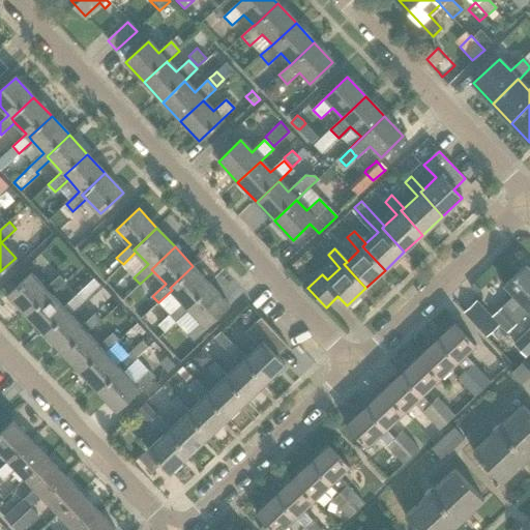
[(176,322),(189,310),(186,306),(210,285),(193,266),(170,288),(172,290),(183,302),(170,315),(176,322)]
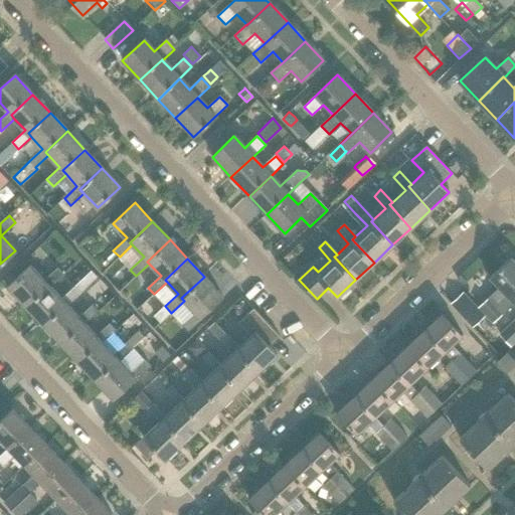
[(485,315),(514,287),(514,262),(512,259),(490,278),(500,288),(479,308),(485,315)]
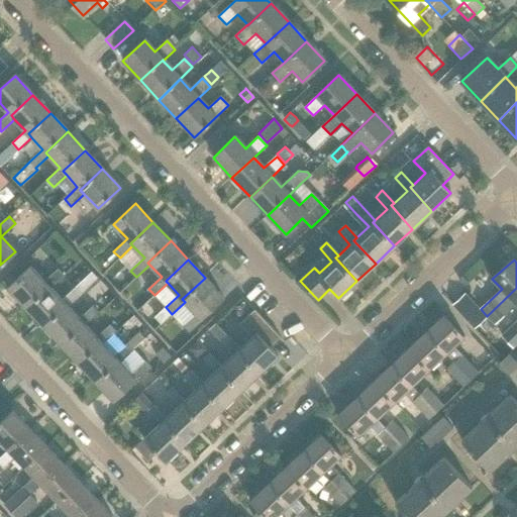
[(8,288),(25,307),(48,286),(50,288),(64,276),(58,270),(44,282),(30,267),(8,288)]
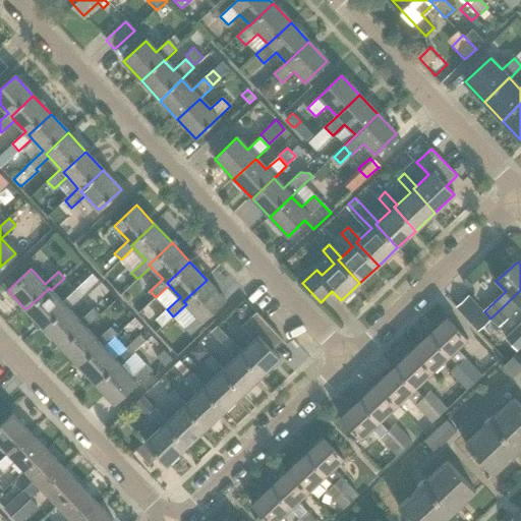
[(224,299),(207,280),(183,301),(186,304),(197,316),(184,328),(190,335),(205,322),(203,320),(224,299)]
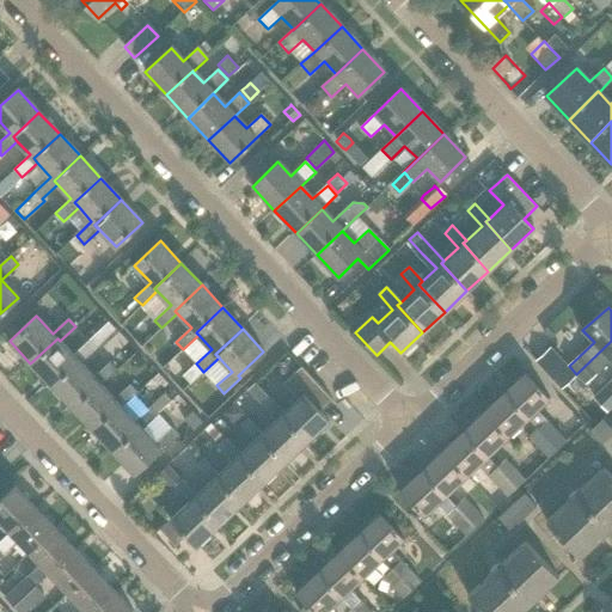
[(57,338),(30,363),(51,385),(78,360),(80,363),(96,349),(89,341),(73,355),(60,341),(57,338)]
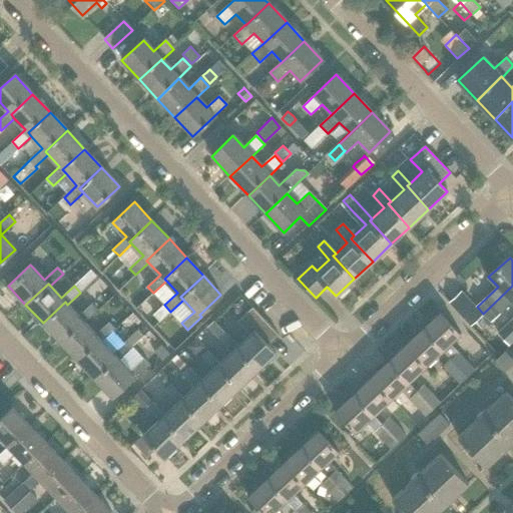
[(512,286),(483,314),(492,322),(512,303),(512,304),(512,286)]
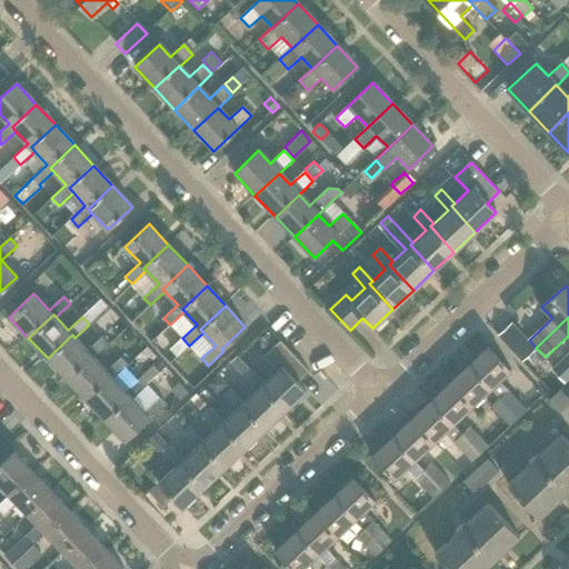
[(536,350),(512,325),(500,338),(522,362),(536,350)]
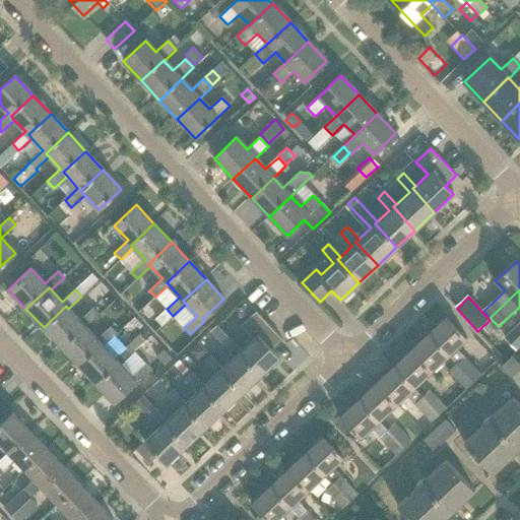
[(66,306),(44,327),(61,346),(83,324),(85,327),(99,315),(92,308),(79,321),(68,309),(66,306)]
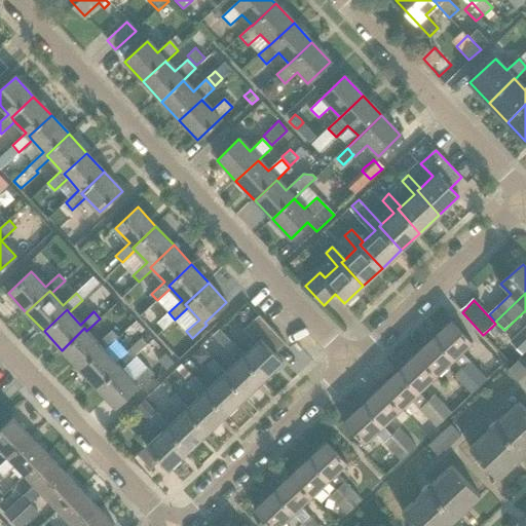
[(241,357),(264,380),(284,363),(274,353),(286,344),(259,315),(251,324),(250,323),(242,330),(255,343),(243,354),(241,357)]
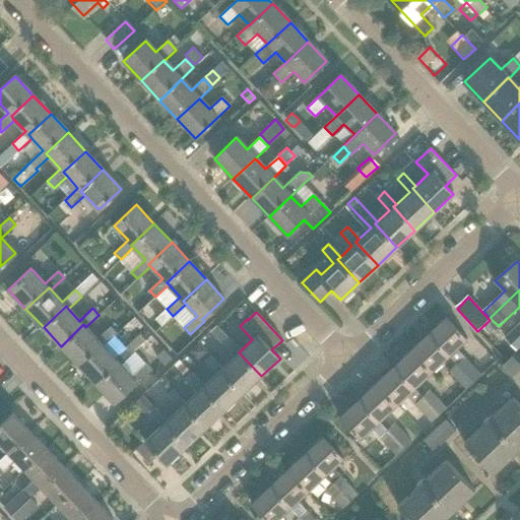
[(446,317),(429,333),(449,355),(457,365),(464,359),(455,349),(467,338),(446,317)]
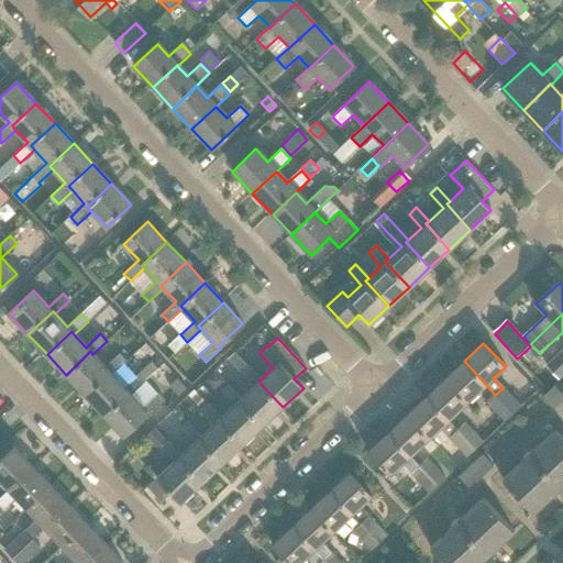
[(562,374),(562,346),(544,364),(559,378),(562,374)]
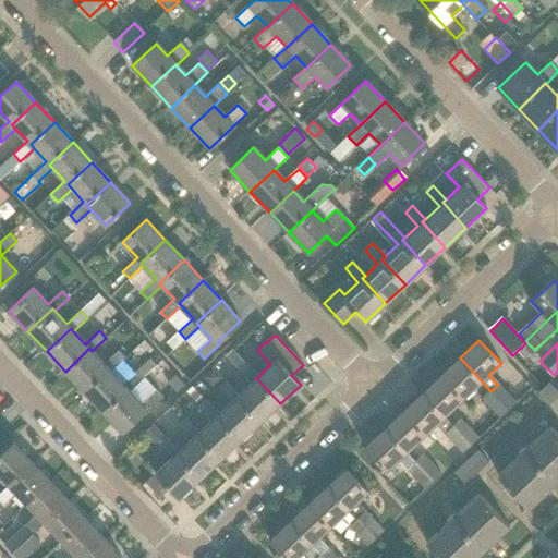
[(108,368),(111,372),(125,358),(119,350),(105,364),(92,351),(89,348),(65,372),(84,391),(108,368)]
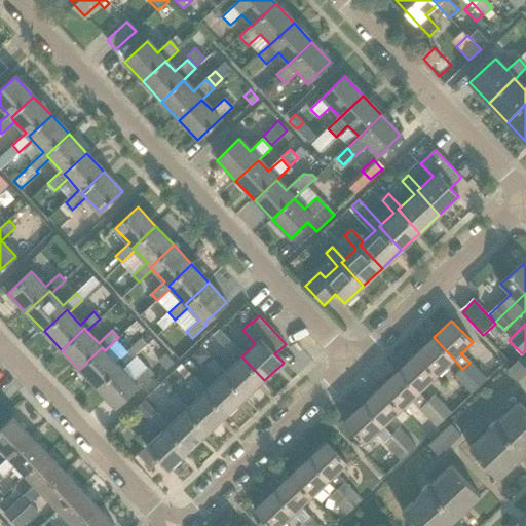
[(434,337),(415,354),(437,376),(454,360),(434,337)]
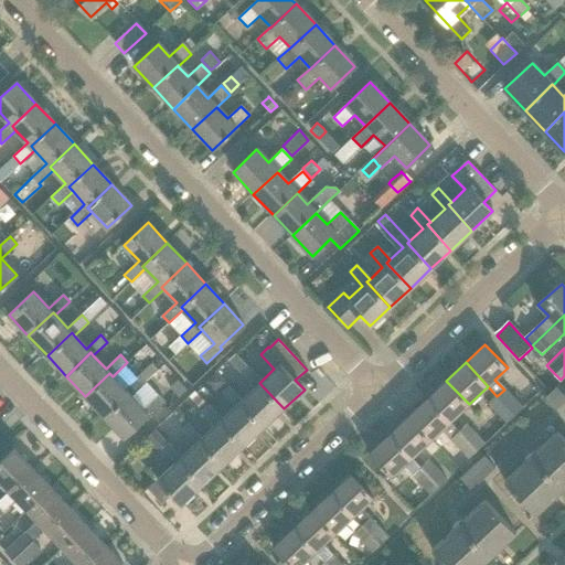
[(240,402),(263,428),(284,408),(259,383),(262,381),(247,366),(240,374),(254,388),(242,400),(240,402)]
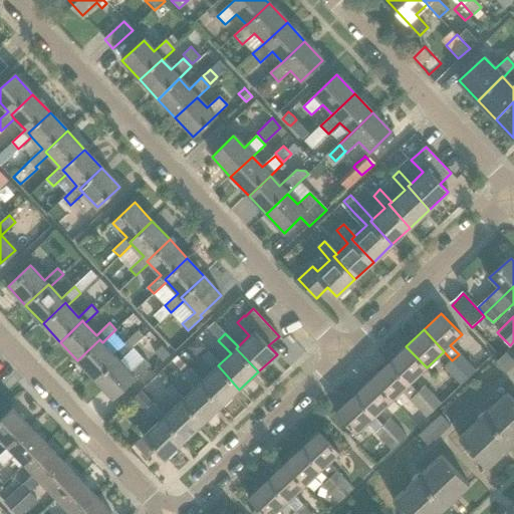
[(490,354),(474,337),(465,346),(481,363),(490,354)]
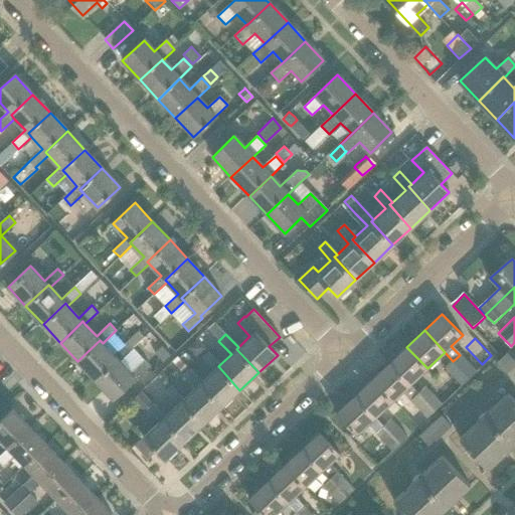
[(118,358),(120,361),(133,348),(127,342),(114,354),(103,343),(100,340),(77,361),(95,379),(118,358)]
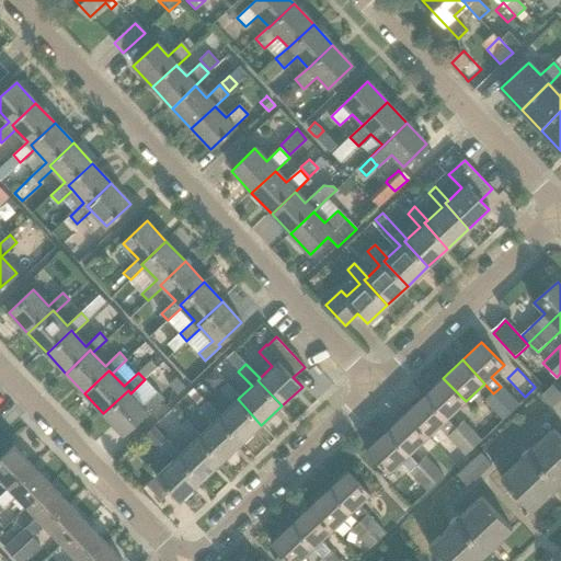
[(170,382),(169,384),(179,393),(180,392),(185,387),(176,377),(170,382)]
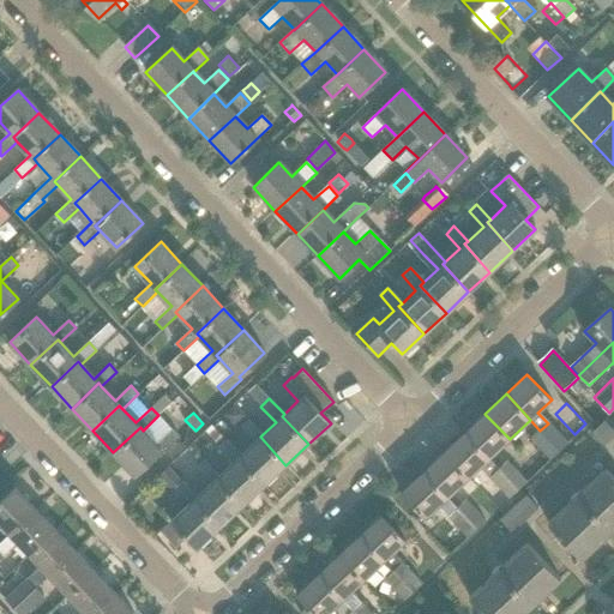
[(485,414),(464,433),(488,458),(510,439),(485,414)]
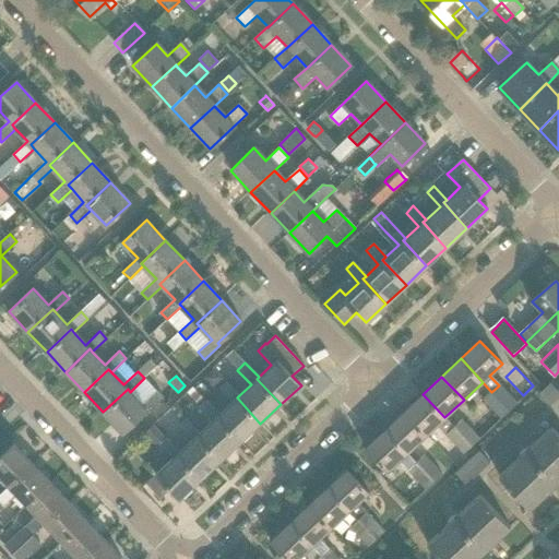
[(216,417),(240,442),(260,424),(237,397),(239,395),(225,381),(217,389),(230,404),(218,415),(216,417)]
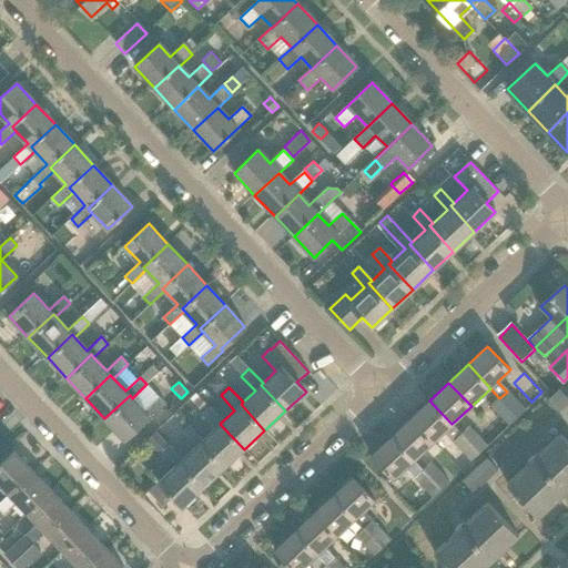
[(558,413),(567,403),(567,399),(559,391),(548,402),(558,413)]
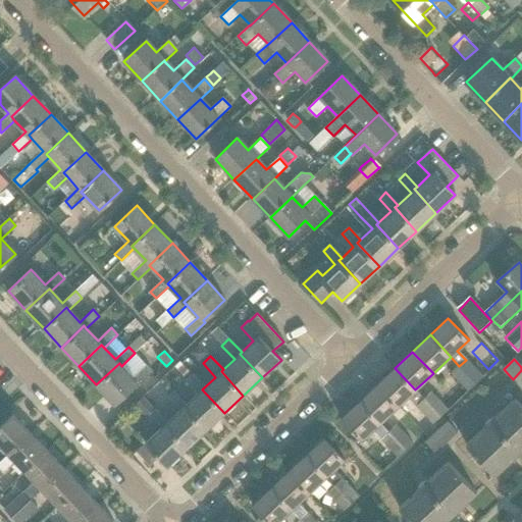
[(466,360),(459,366),(475,383),(482,376),(466,360)]
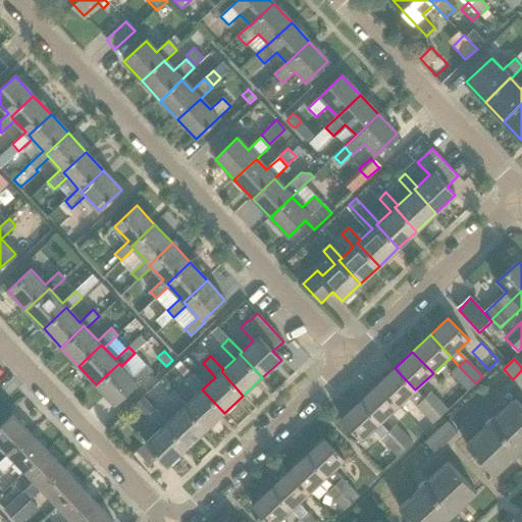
[(119,363),(96,384),(114,404),(137,382),(139,384),(152,372),(146,365),(133,378),(121,366),(119,363)]
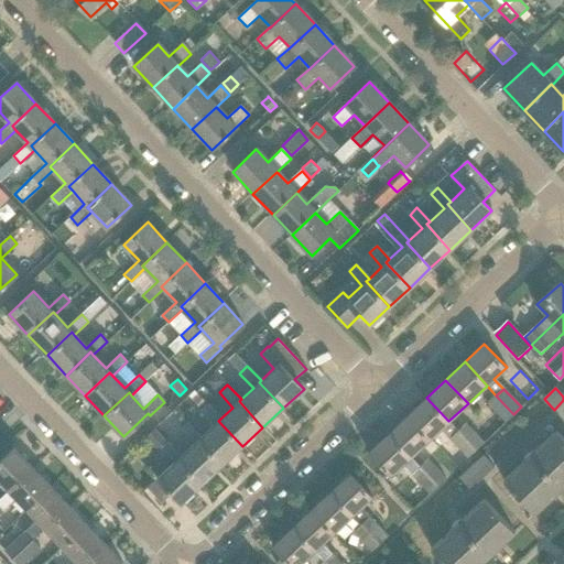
[(198,396),(194,400),(195,402),(202,409),(206,404),(207,403),(199,396),(198,396)]
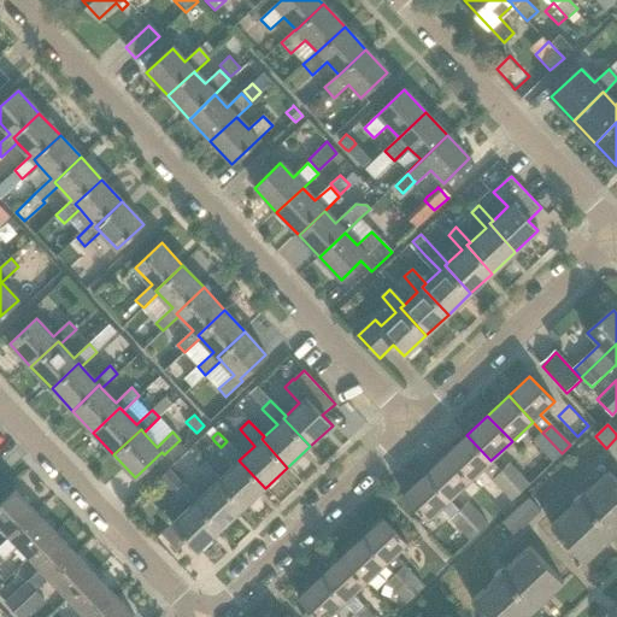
[(542,433),(533,442),(552,462),(562,453),(542,433)]
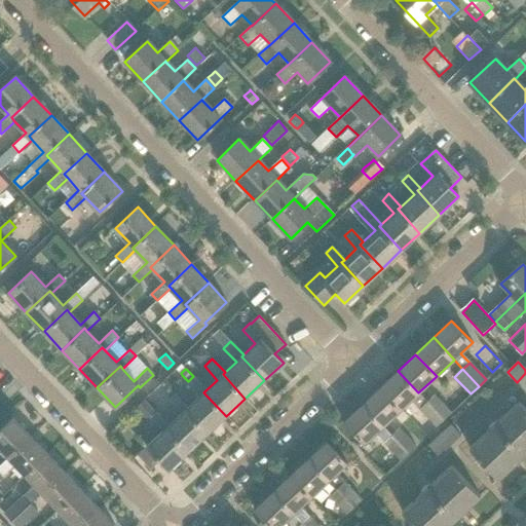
[(398,371),(380,387),(401,410),(411,401),(419,410),(436,427),(444,420),(427,402),(418,393),(418,392),(398,371)]
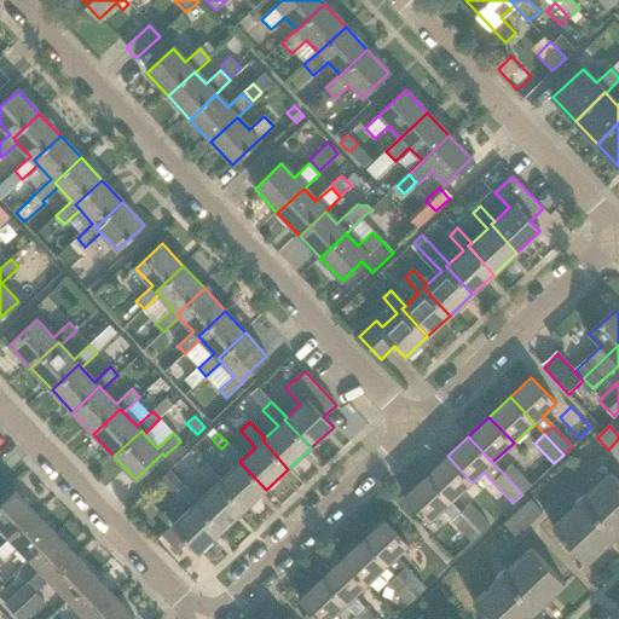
[(218,484),(243,510),(266,490),(239,462),(242,460),(227,443),(226,444),(221,449),(219,451),(235,467),(220,480),(218,484)]
